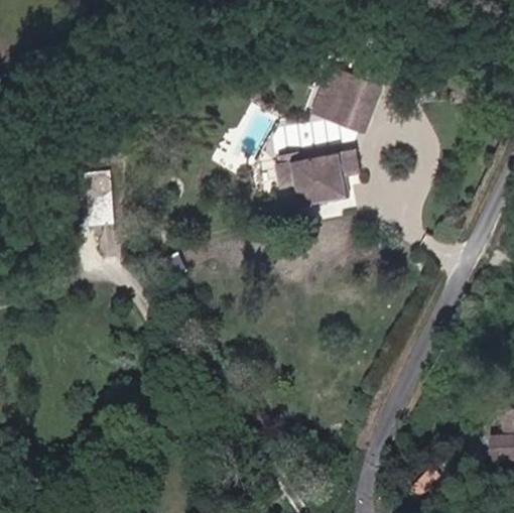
[(367,130),(384,75),(352,63),(348,75),(327,67),(312,113),(367,130)]
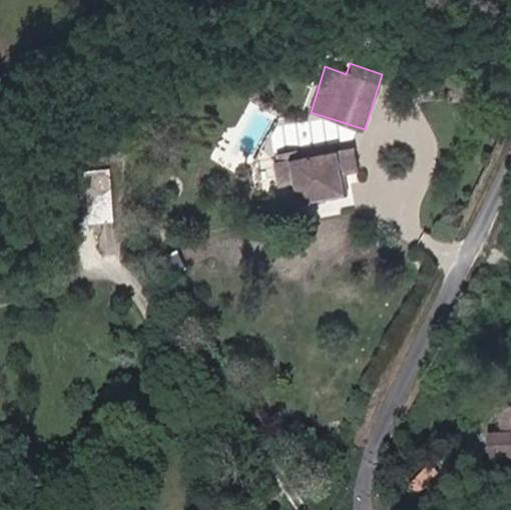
[(354,148),(338,151),(342,175),(358,172),(354,148)]
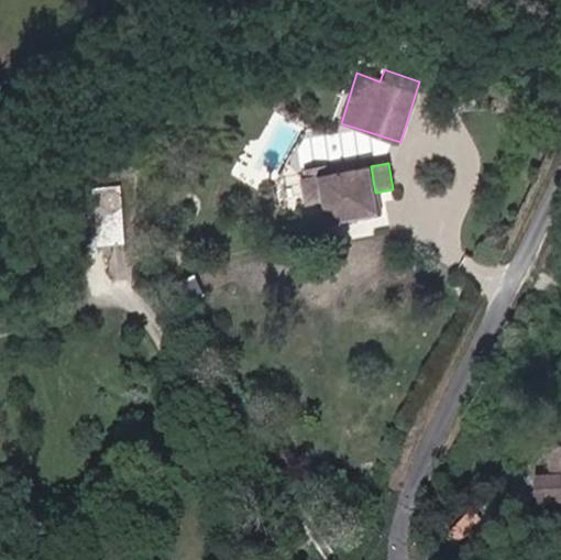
[(318,227),(380,212),(375,193),(371,166),(293,182),(298,207),(314,204),(318,227)]
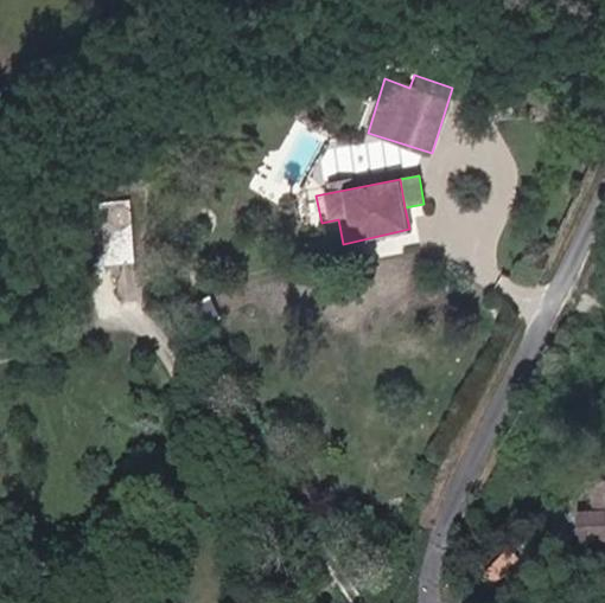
[(134,200),(84,199),(82,258),(132,260),(134,200)]
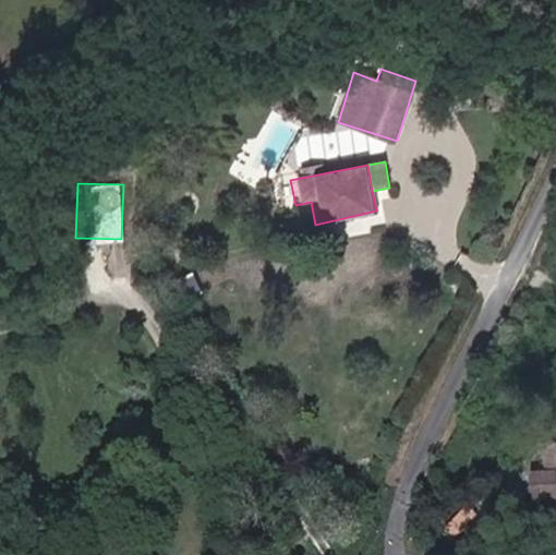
[(555,436),(514,447),(524,487),(529,486),(555,479),(555,436)]
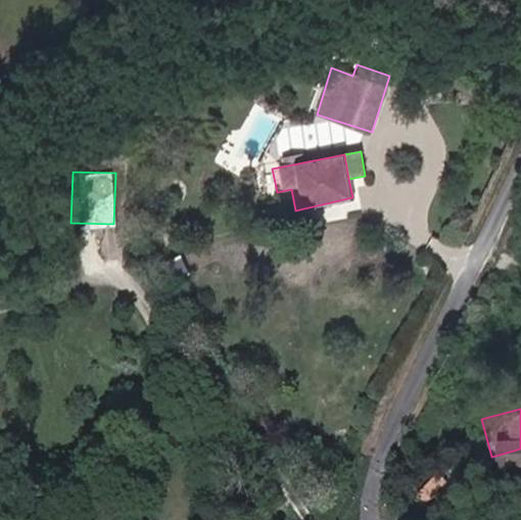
[(495,462),(484,483),(520,474),(520,448),(495,456),(495,462)]
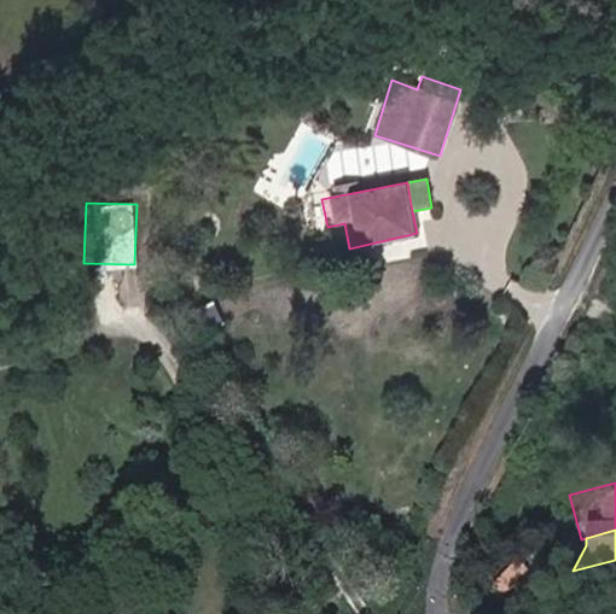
[(586,538),(581,539),(567,544),(573,571),(586,545),(586,538)]
